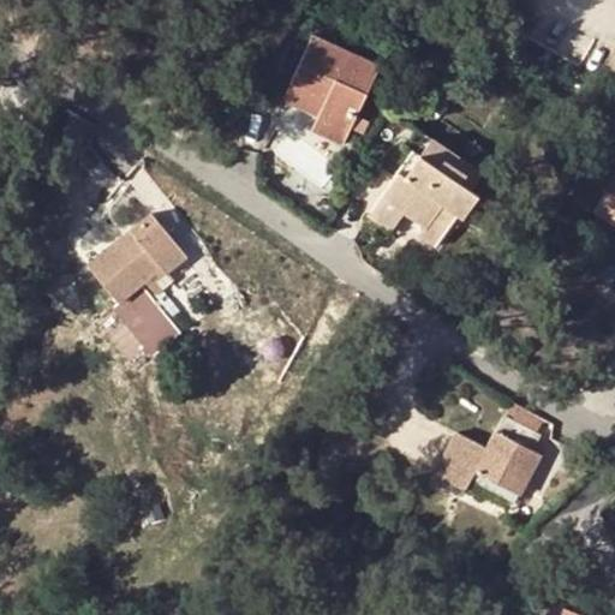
[(314,35),(291,83),(332,101),(329,111),(322,107),(312,129),(345,142),(380,65),(314,35)]
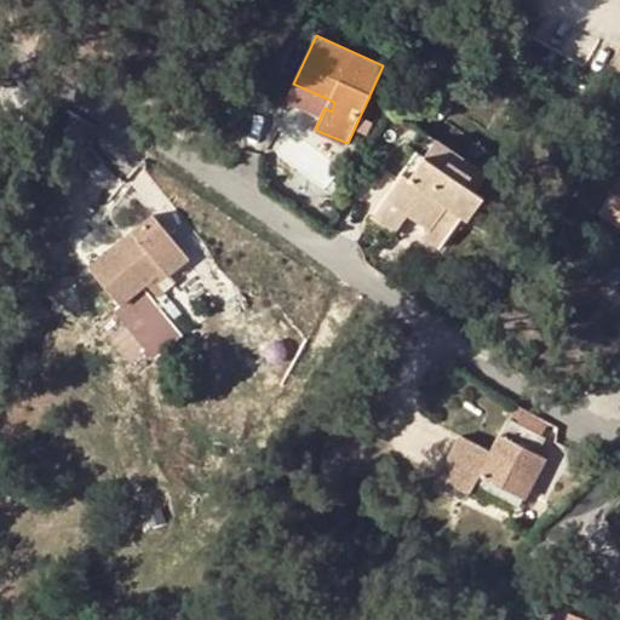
[(290,92),(325,108),(332,112),(334,102),(293,84),(290,92)]
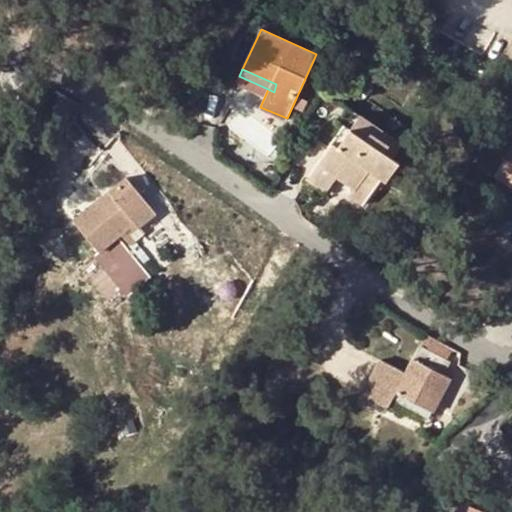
[(343,124),(317,163),(336,176),(354,187),(349,194),(364,204),(380,178),(387,181),(400,162),(393,157),(401,144),(359,115),(350,128),(343,124)]
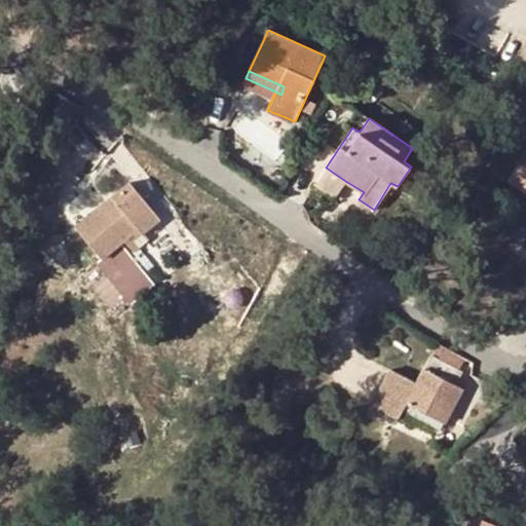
[(525,143),(517,157),(521,160),(525,163),(525,143)]
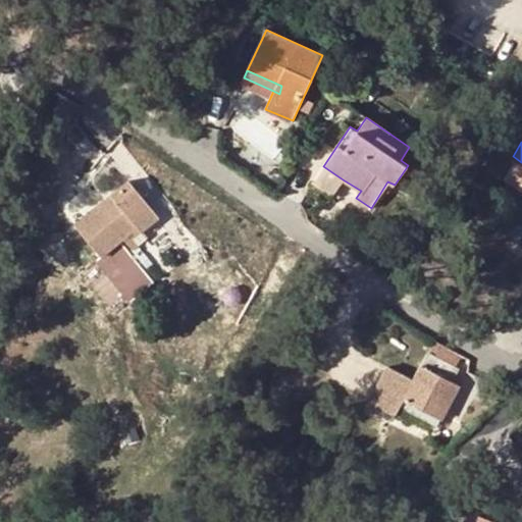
[(521,162),(517,159),(506,175),(521,186),(521,162)]
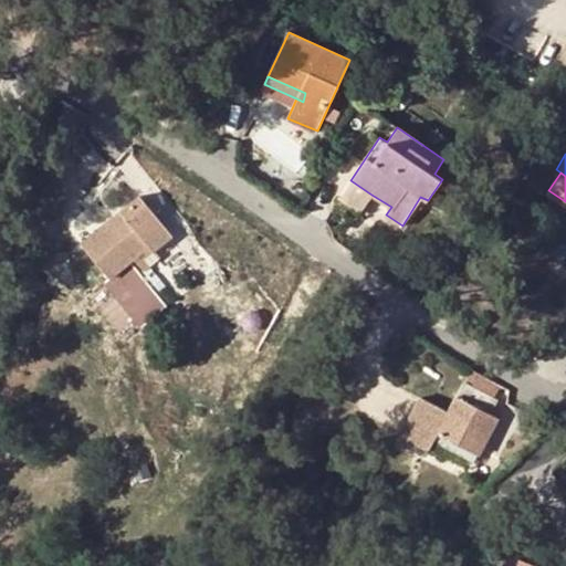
[(371,195),(350,180),(339,197),(360,212),(371,195)]
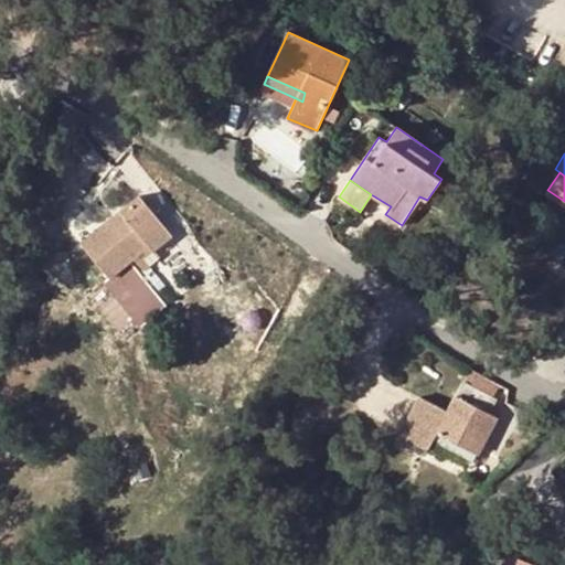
[(141,198),(84,244),(112,277),(107,280),(142,327),(168,306),(131,260),(136,257),(151,245),(156,252),(172,237),(141,198)]
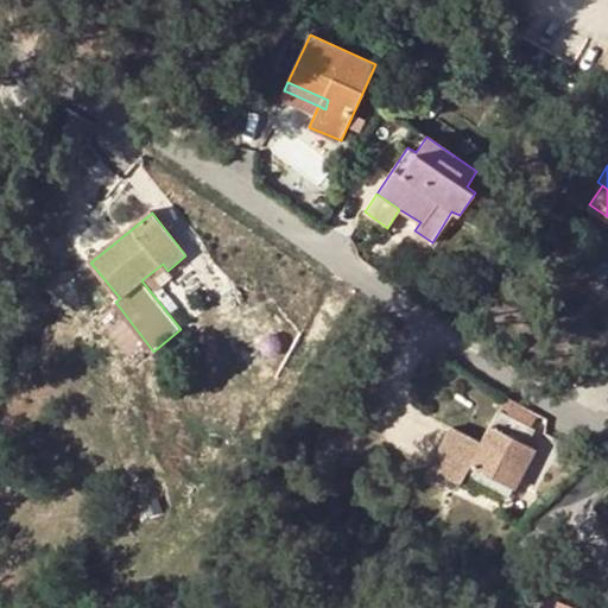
[(163,264),(146,277),(152,284),(168,271),(163,264)]
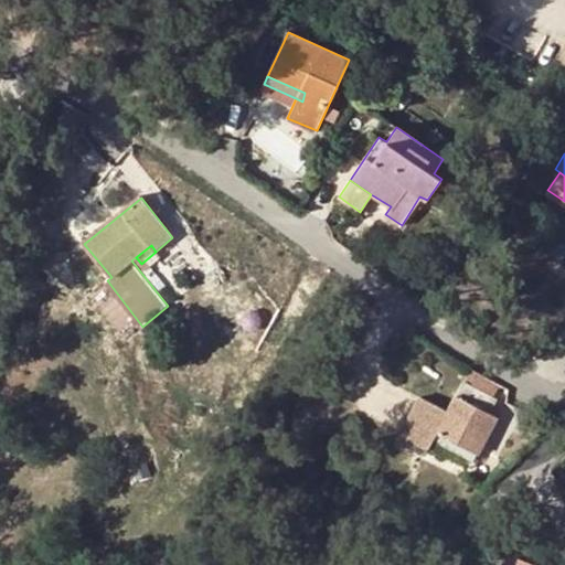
[(464,381),(437,433),(478,452),(498,414),(491,411),(497,397),(464,381)]
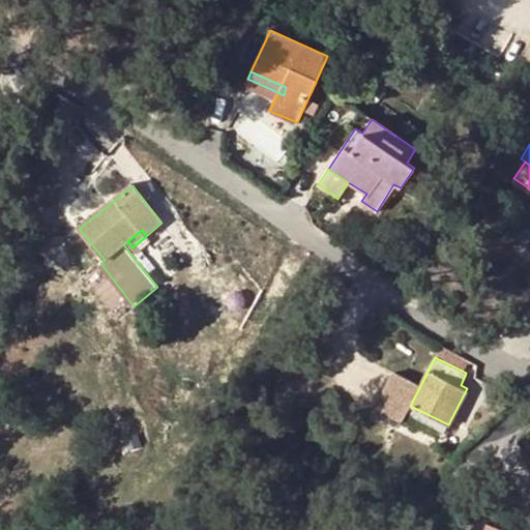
[(448,424),(410,406),(403,419),(440,440),(448,424)]
